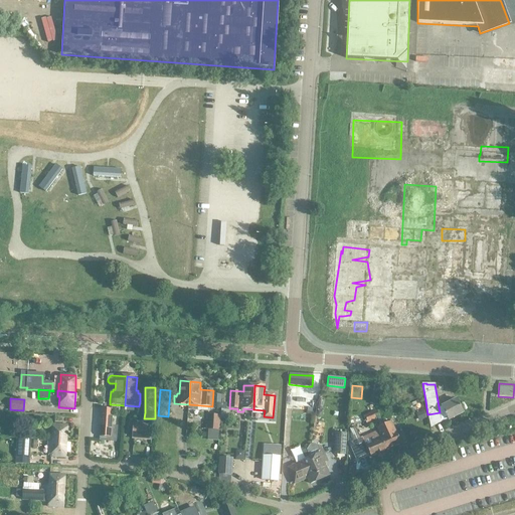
[(463,412),(457,399),(442,407),(448,420),(463,412)]
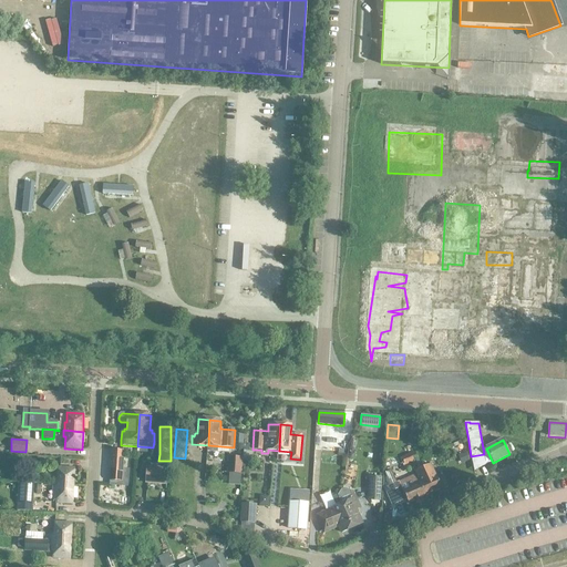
[(110,482),(122,482),(122,473),(124,451),(112,451),(110,473),(110,482)]
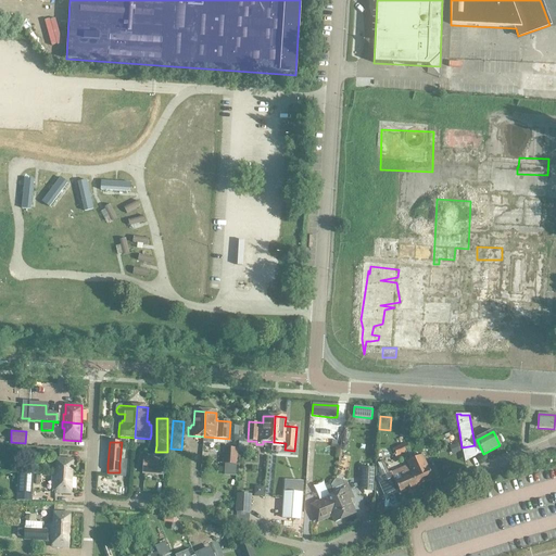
[(404,452),(404,453),(409,450),(407,443),(401,445),(404,452)]
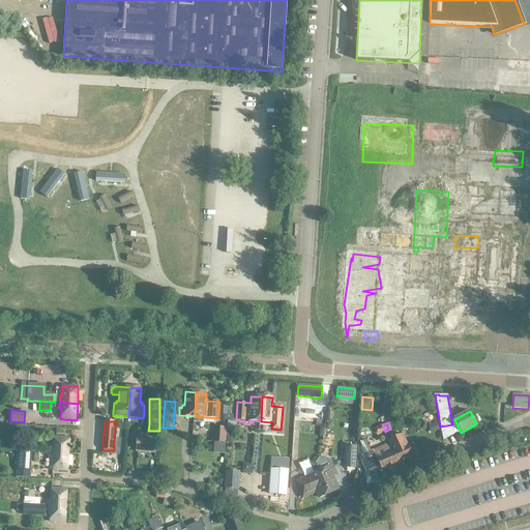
[(439,431),(437,423),(429,427),(432,433),(439,431)]
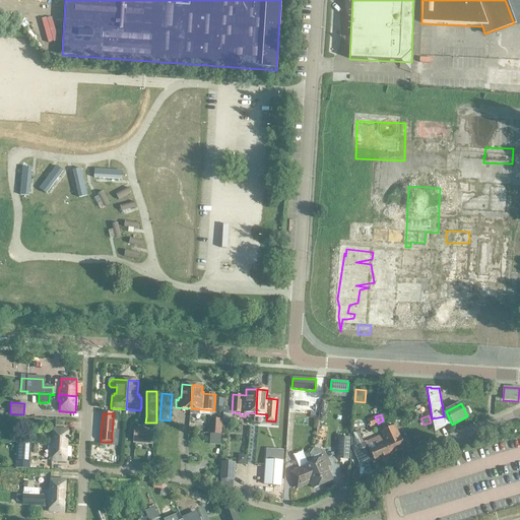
[(378,424),(378,423),(375,416),(370,419),(372,426),(378,424)]
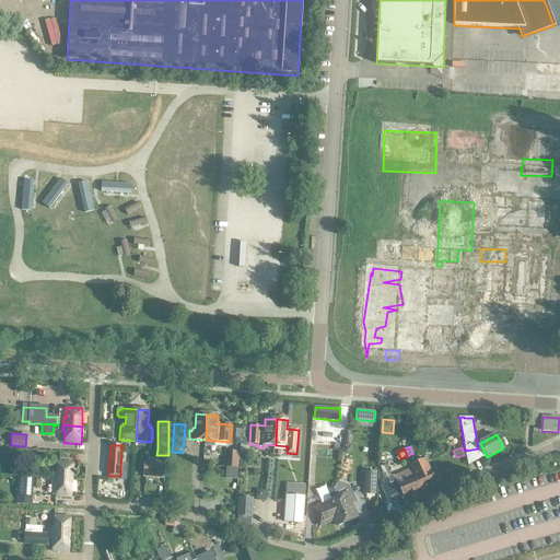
[(238,468),(240,452),(225,451),(224,467),(238,468)]
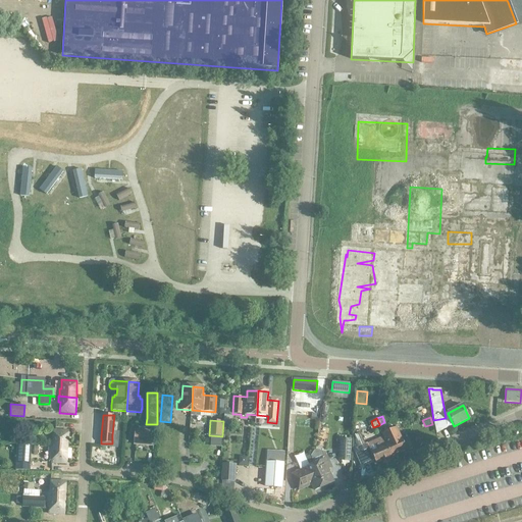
[(276,421),(276,436),(290,436),(291,421),(276,421)]
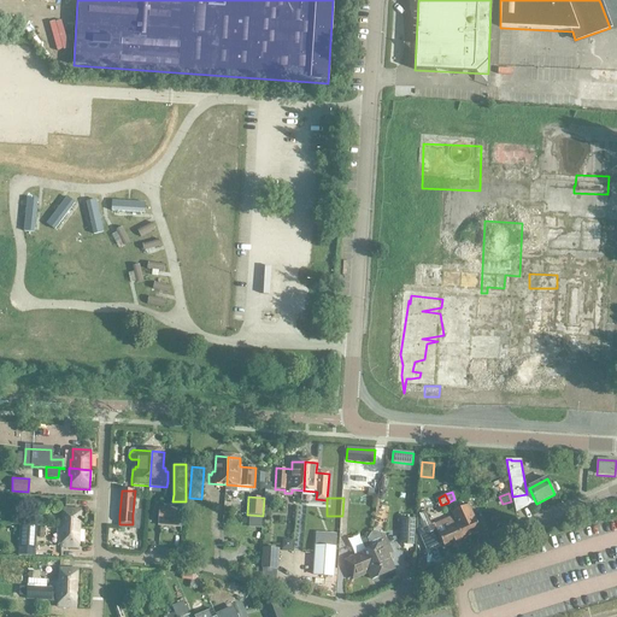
[(451,513),(457,527),(463,540),(480,532),(469,505),(451,513)]
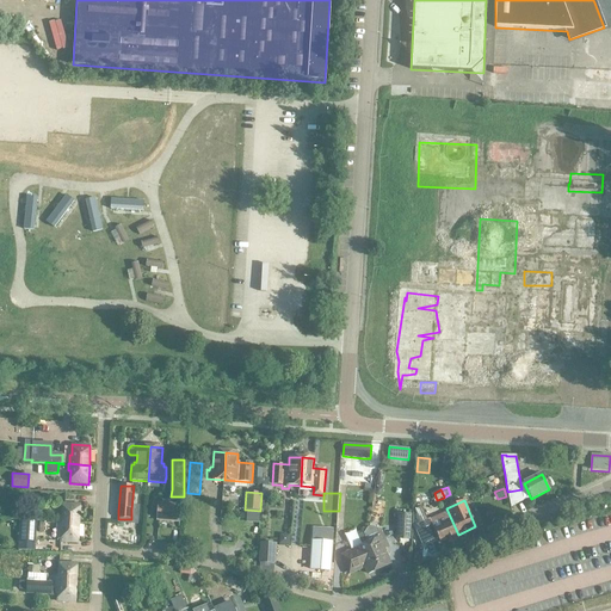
[(59,517),(59,523),(79,524),(80,505),(62,504),(61,517),(59,517)]
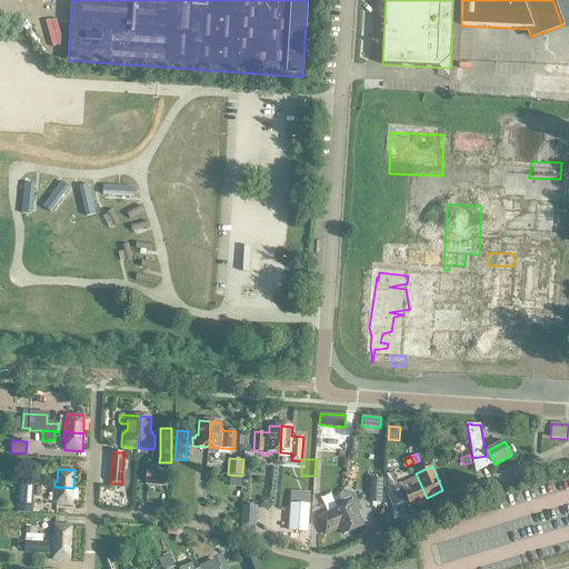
[(167,486),(168,470),(148,469),(147,485),(167,486)]
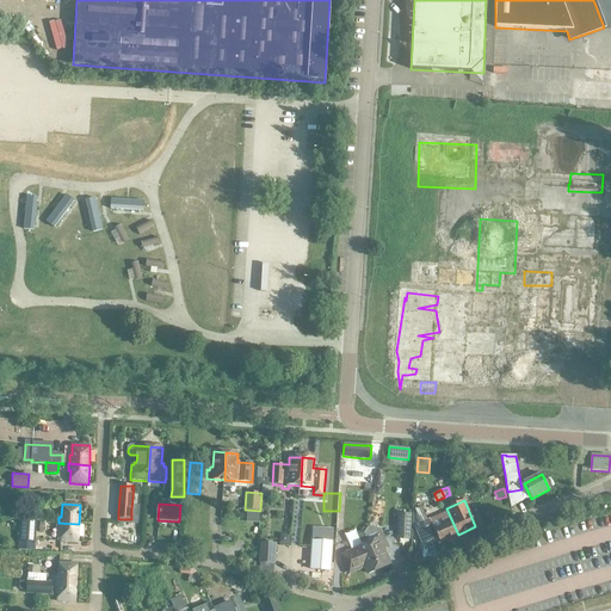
[(420,524),(427,520),(421,507),(414,511),(420,524)]
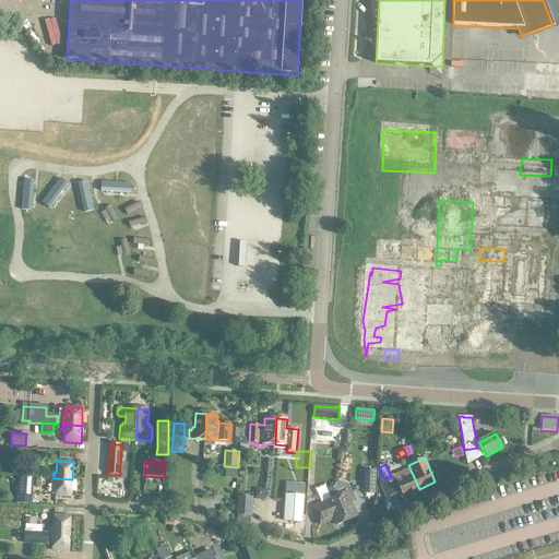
[(377,471),(364,471),(363,494),(376,494),(377,471)]
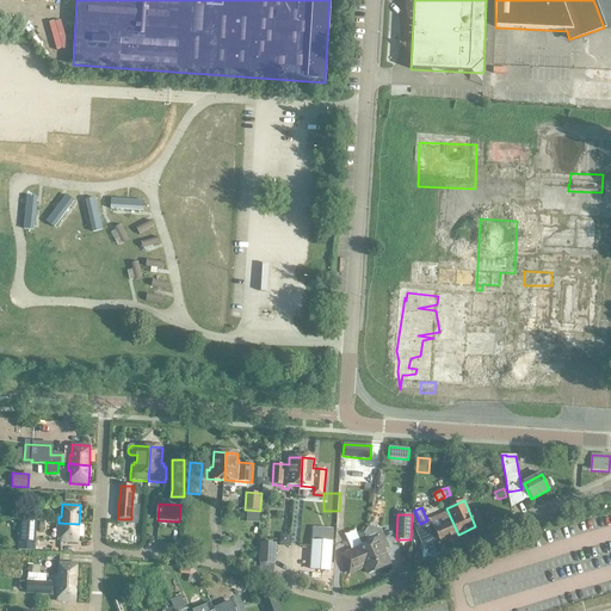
[(458,535),(452,522),(445,524),(444,519),(432,524),(440,542),(458,535)]
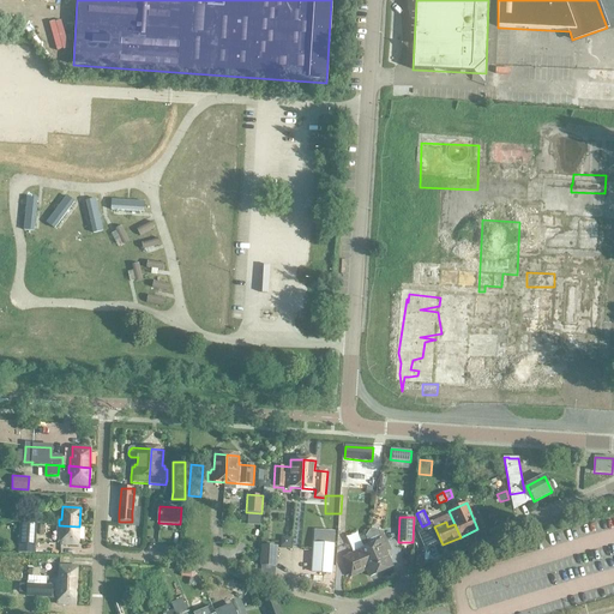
[(34,554),(35,524),(19,524),(18,553),(34,554)]
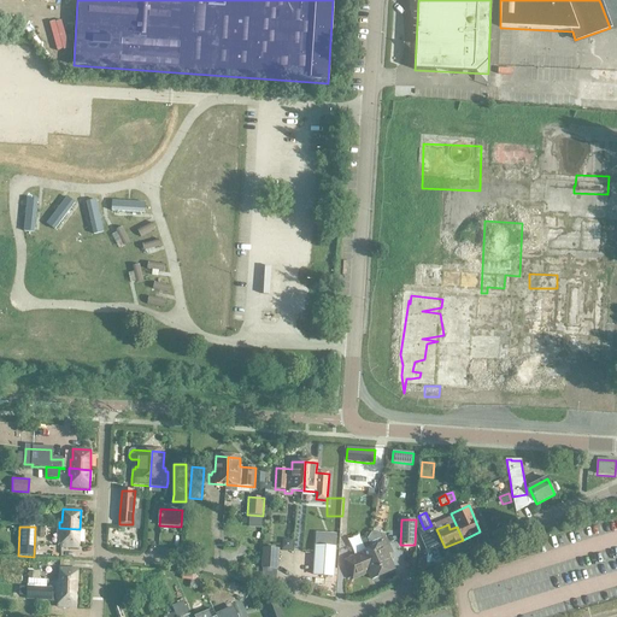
[(80,529),(59,528),(59,534),(62,535),(60,547),(80,548),(80,529)]
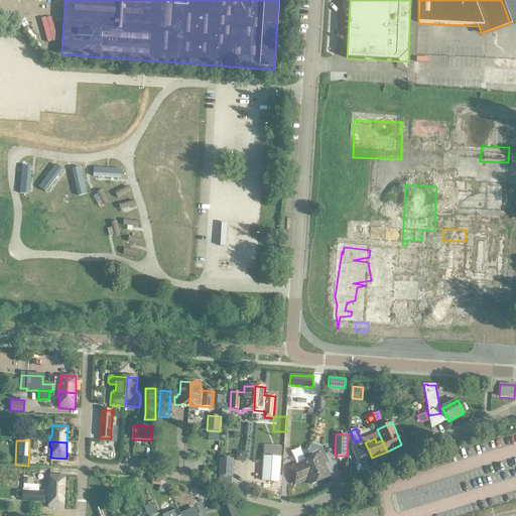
[(265,445),(262,482),(279,483),(281,446),(265,445)]
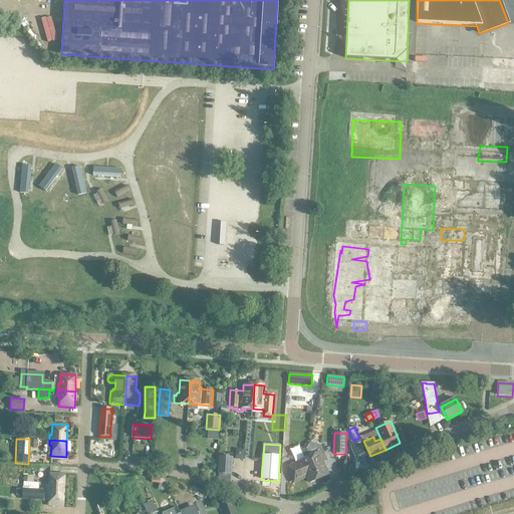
[(310,457),(319,479),(328,475),(323,462),(325,462),(324,460),(326,459),(320,446),(309,444),(306,448),(310,457)]
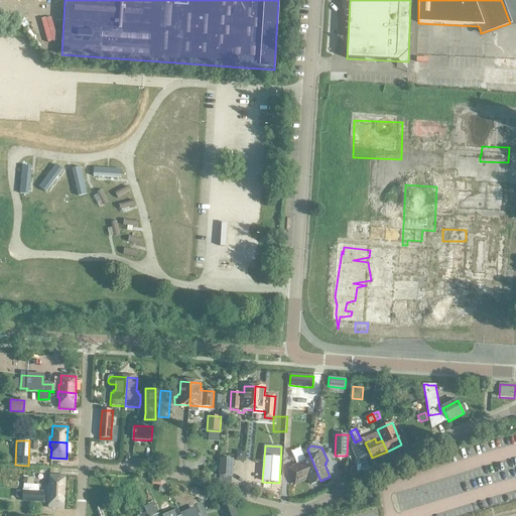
[(320,481),(311,459),(307,449),(302,452),(306,461),(287,470),(294,486),(308,480),(310,485),(320,481)]
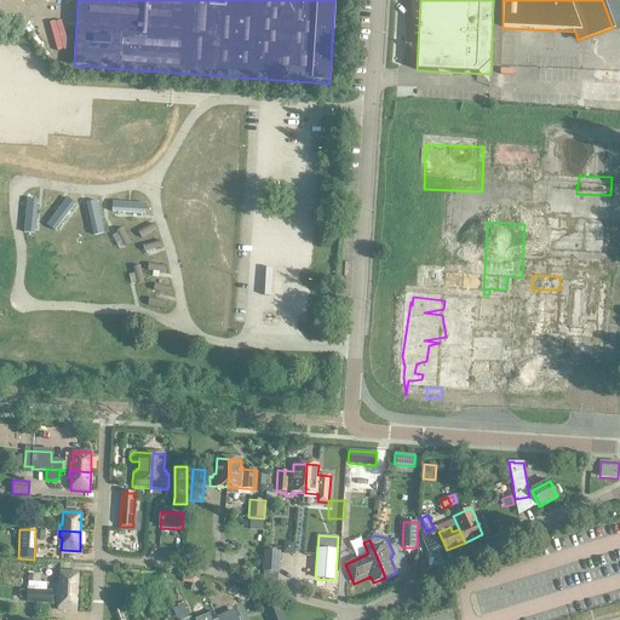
[(430,556),(438,554),(435,540),(426,543),(430,556)]
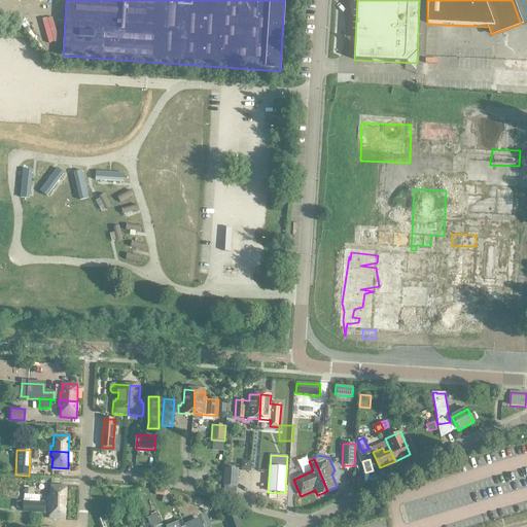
[(238,469),(224,468),(223,485),(237,486),(238,469)]
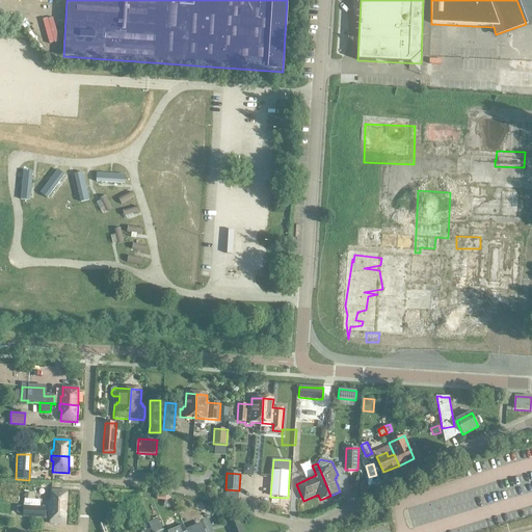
[(32,506),(48,507),(67,508),(68,490),(51,490),(51,501),(42,501),(42,502),(32,502),(32,506)]
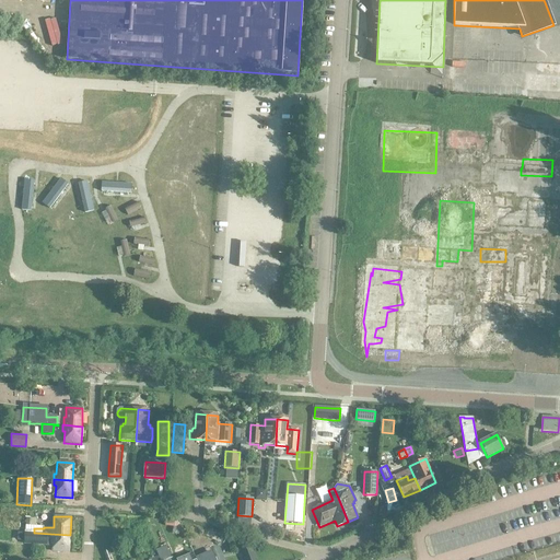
[(46,545),(47,534),(25,533),(24,544),(46,545)]
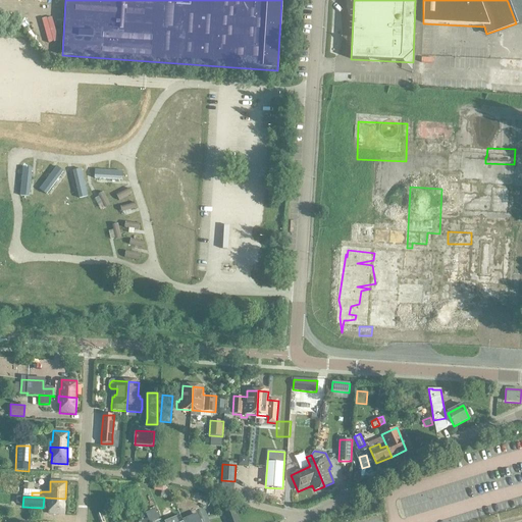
[(65,499),(47,498),(47,503),(49,503),(49,514),(64,515),(65,499)]
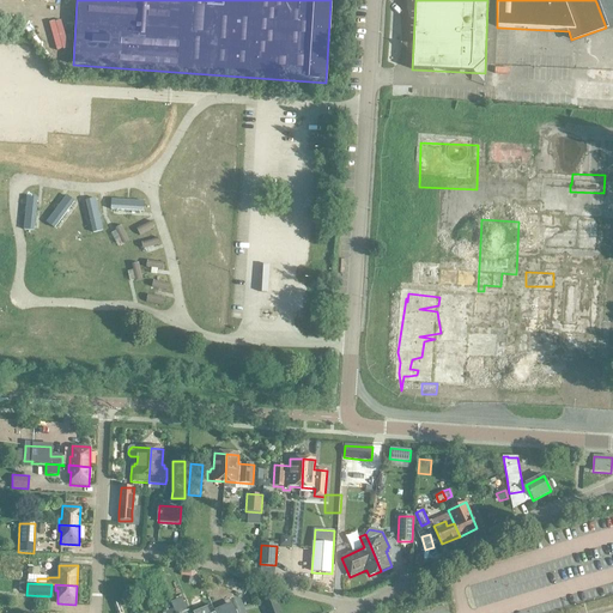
[(246,601),(249,592),(241,589),(237,598),(246,601)]
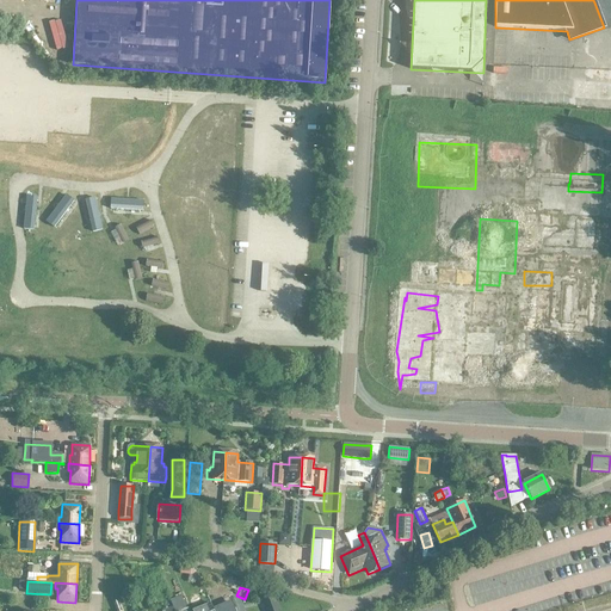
[(266,610),(279,610),(273,593),(261,597),(266,610)]
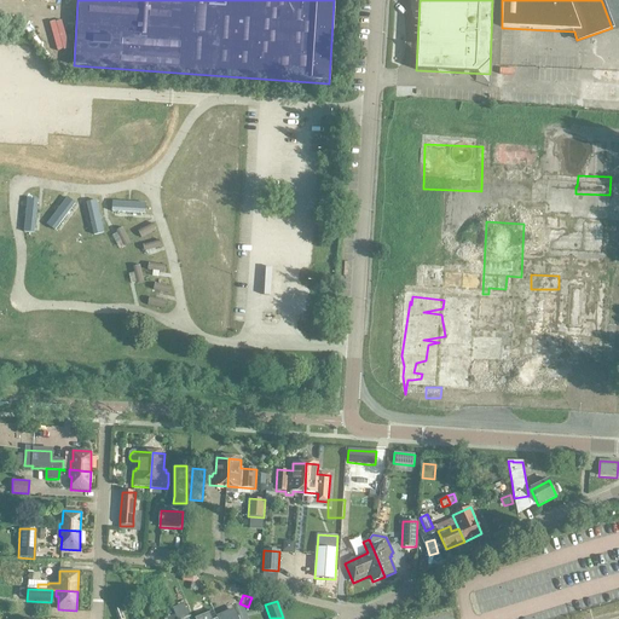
[(29,618),(30,605),(18,605),(18,617),(29,618)]
